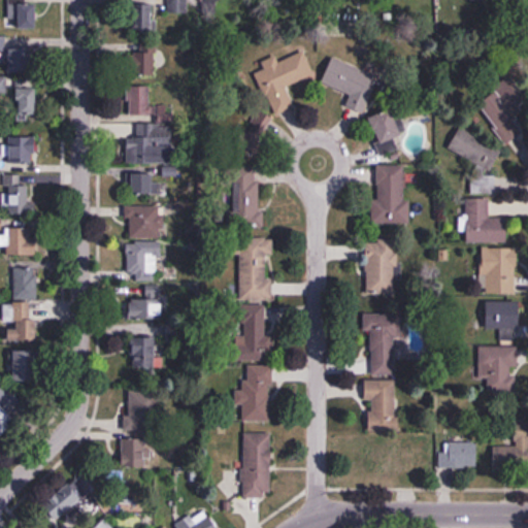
[(168,0),(169,12),(189,12),(188,0),(168,0)]
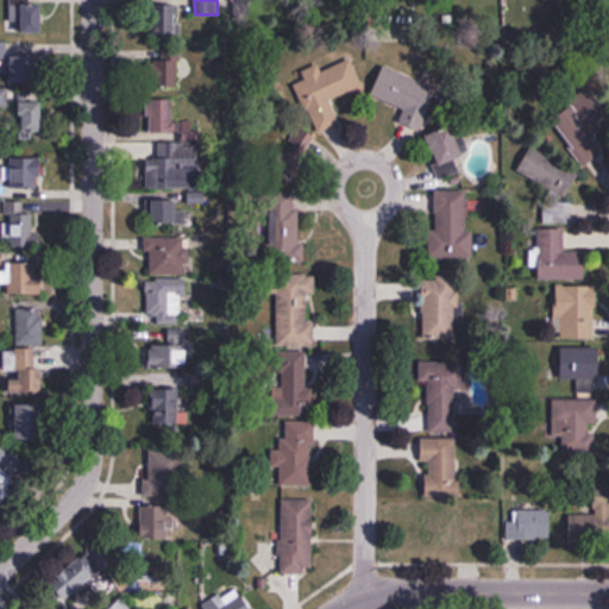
[(45,1),(16,1),(16,36),(45,36),(45,1)]
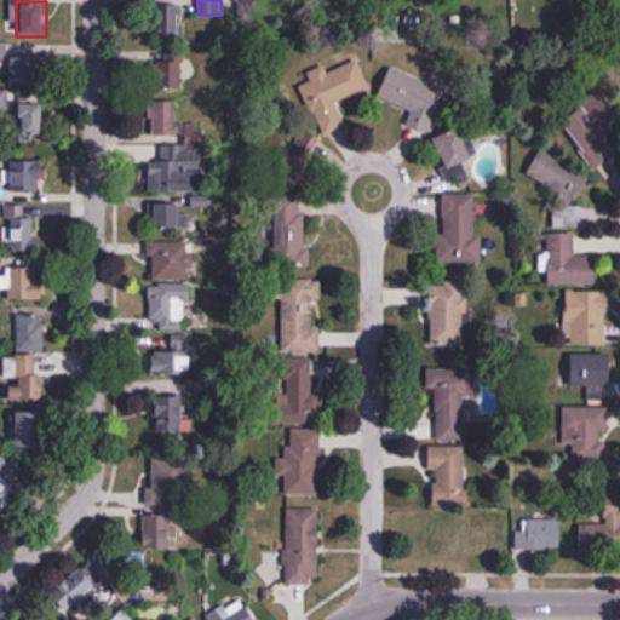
[(182,5),(159,5),(159,38),(182,38),(182,5)]
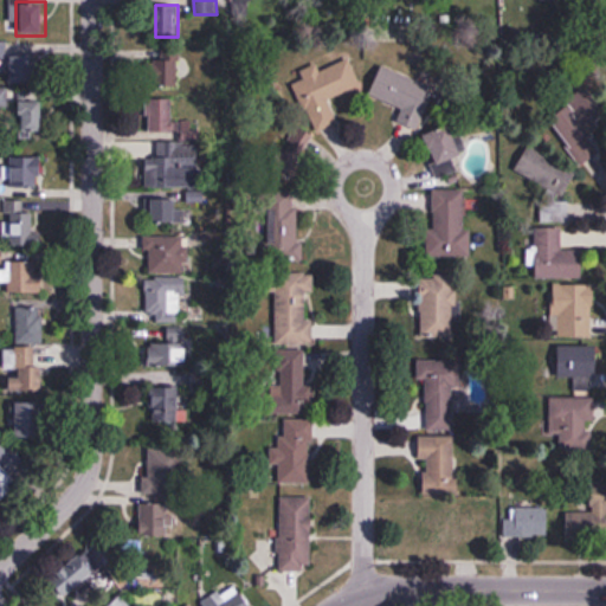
[(178,88),(178,53),(155,53),(155,88),(178,88)]
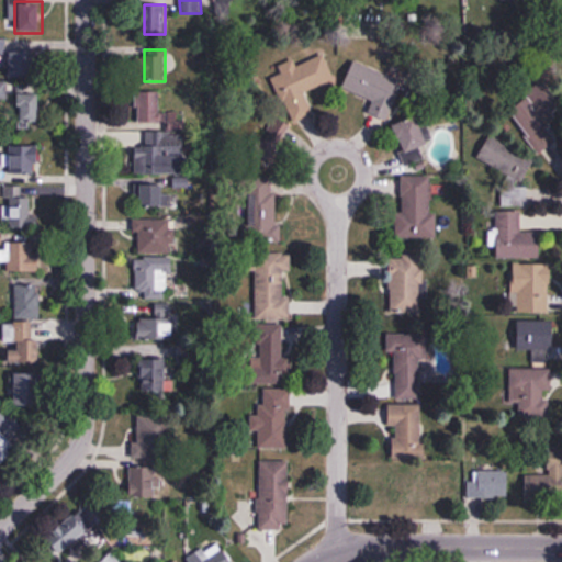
[(38,53),(9,53),(9,77),(38,77),(38,53)]
